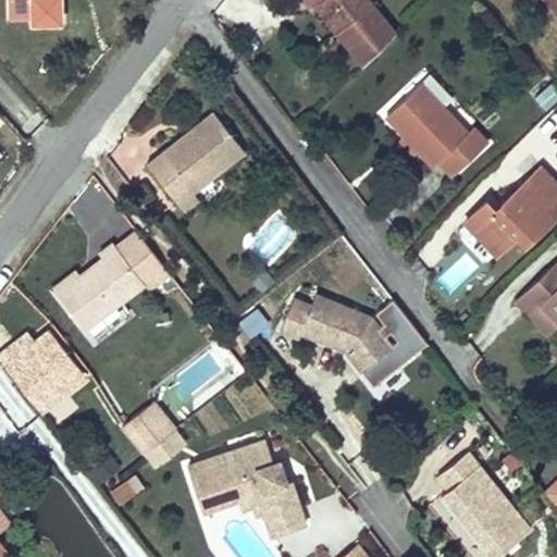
[(10,0),(10,17),(33,16),(33,21),(60,21),(59,0),(10,0)]
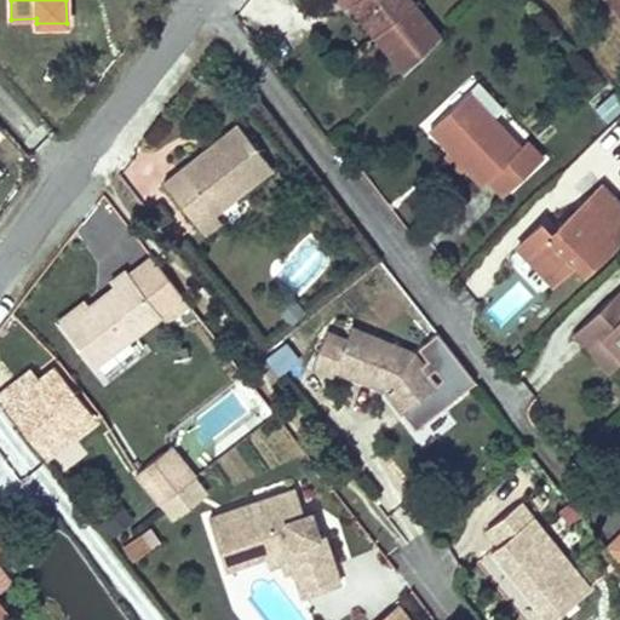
[(354,0),(351,3),(405,70),(438,38),(408,0),(354,0)]
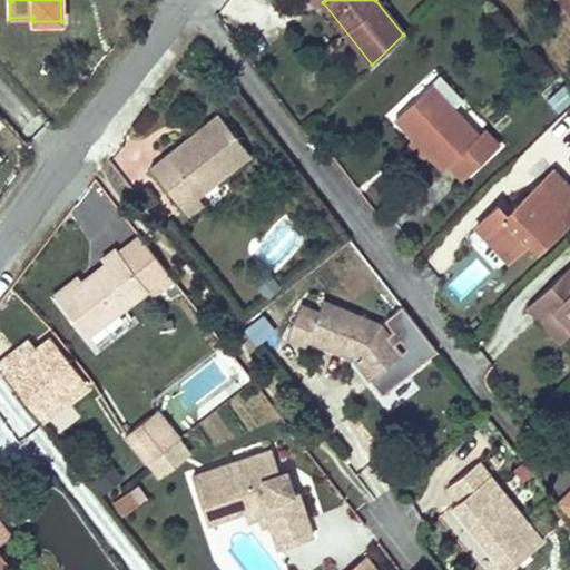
[(569,0),(556,0),(569,17),(569,0)]
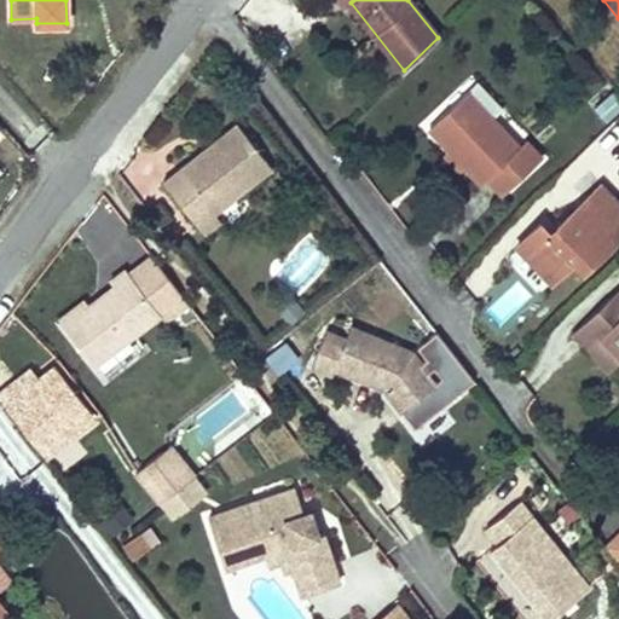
[(467,91),(431,126),(484,183),(489,178),(504,194),(542,157),(526,140),(519,146),(467,91)]
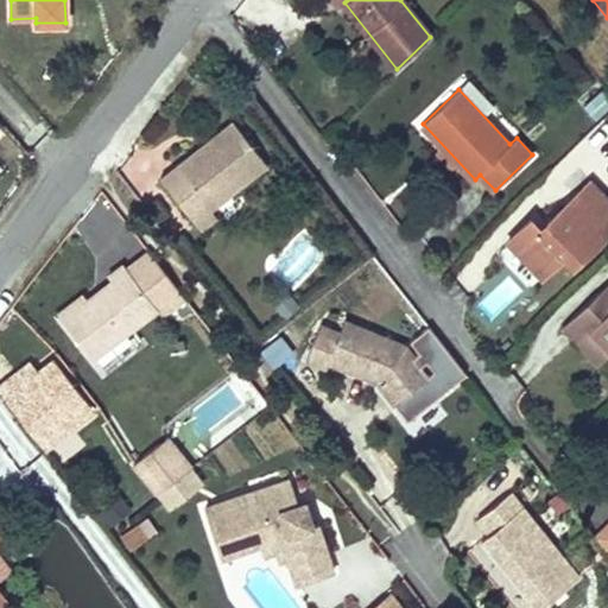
[(233,121),(160,178),(202,230),(217,217),(211,209),(267,164),(233,121)]
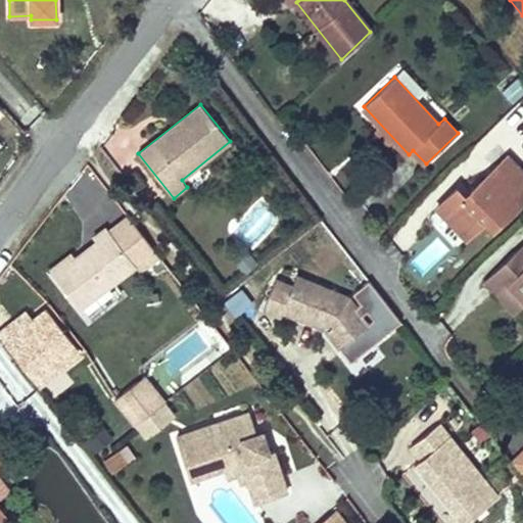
[(468,200),(465,197),(457,188),(437,206),(466,237),(484,221),(492,229),(522,199),(522,194),(521,193),(522,190),(522,172),(508,156),(471,191),(474,194),(468,200)]
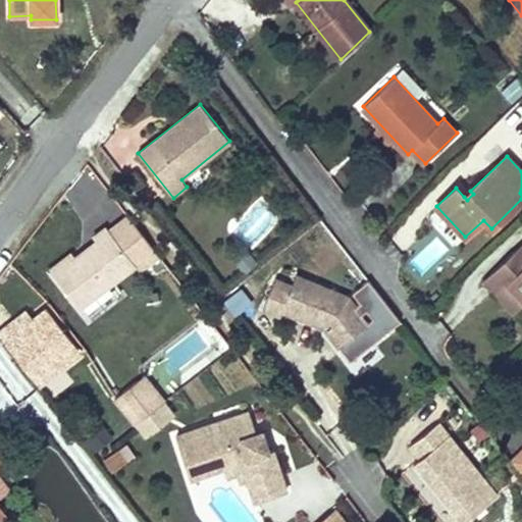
[(467,200),(473,194),(470,191),(464,197),(467,200)]
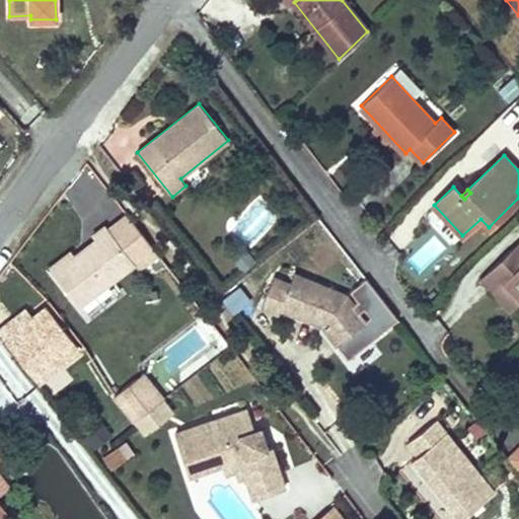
[(75,256),(54,273),(79,306),(135,264),(136,262),(148,262),(158,254),(128,215),(108,229),(105,225),(93,236),(96,239),(75,256)]
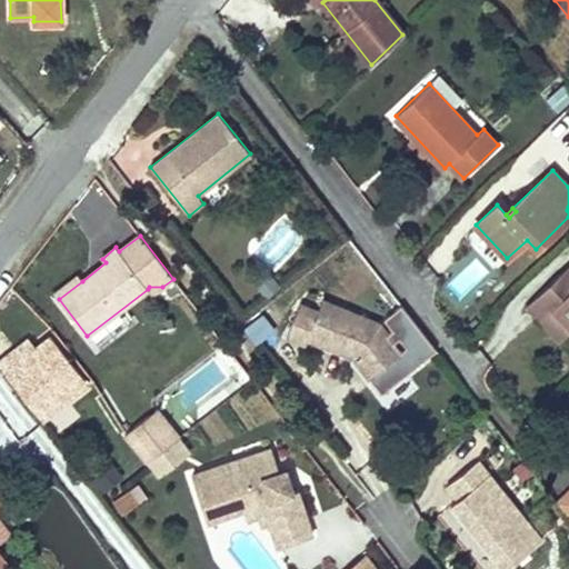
[(568,279),(562,272),(527,305),(561,340),(568,331),(568,279)]
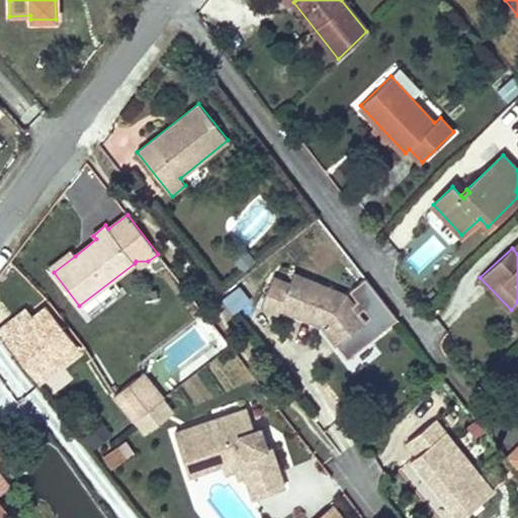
[(71,251),(50,267),(54,272),(75,256),(71,251)]
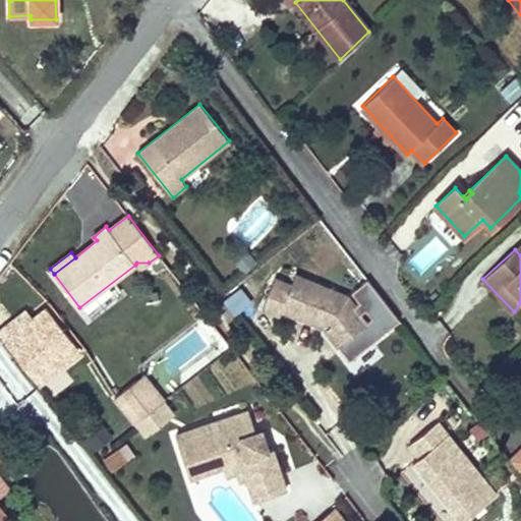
[(282,310),(319,326),(320,322),(324,324),(323,328),(333,339),(346,328),(352,336),(368,324),(347,295),(294,275),(290,286),(274,279),(262,309),(279,316),(282,310)]
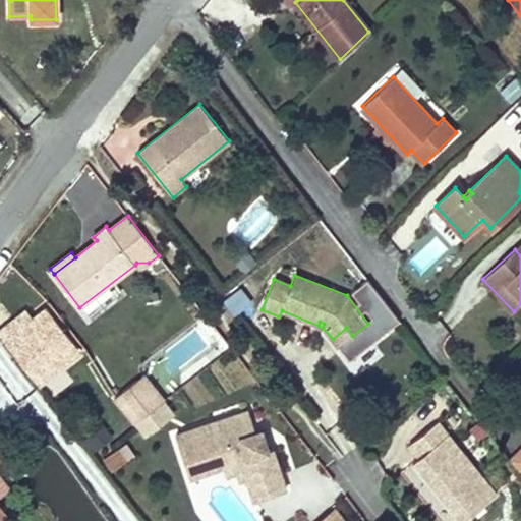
[(10,323),(0,331),(0,336),(39,385),(80,352),(46,307),(32,317),(36,323),(19,336),(10,323)]
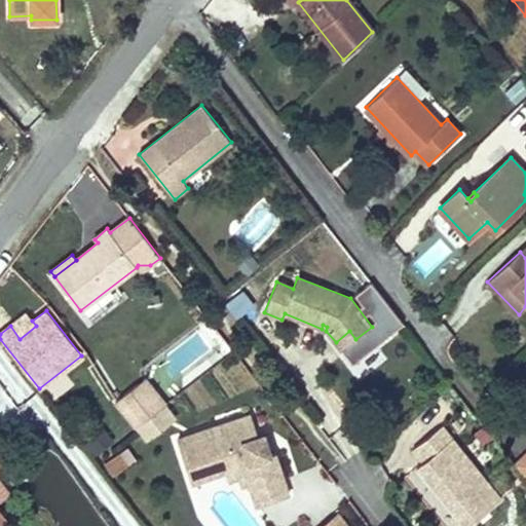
[(341,350),(355,339),(349,331),(336,342),(341,350)]
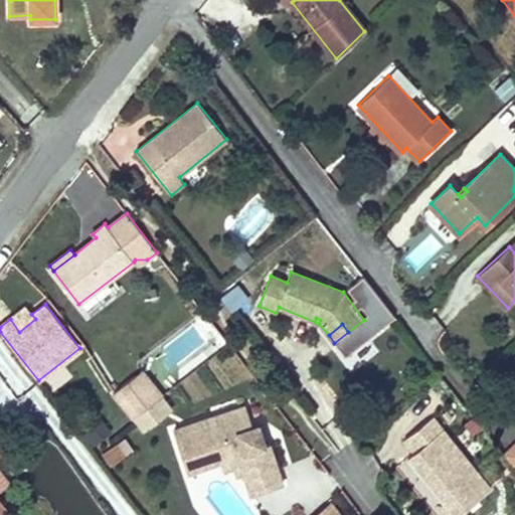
[(46,377),(54,389),(71,377),(63,366),(46,377)]
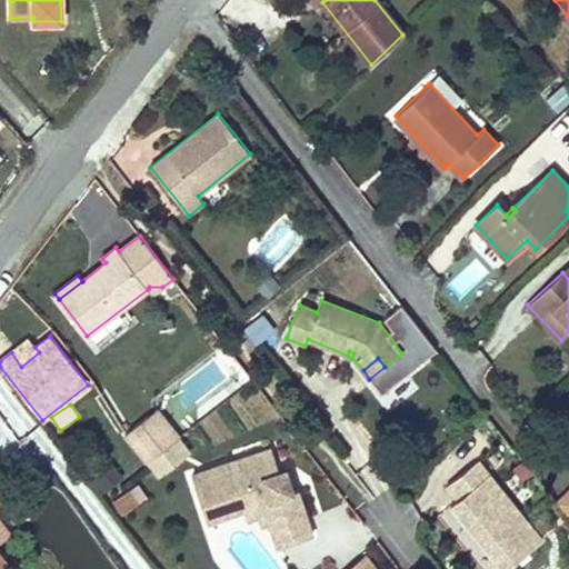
[(157,409),(149,415),(149,416),(163,420),(165,419),(157,409)]
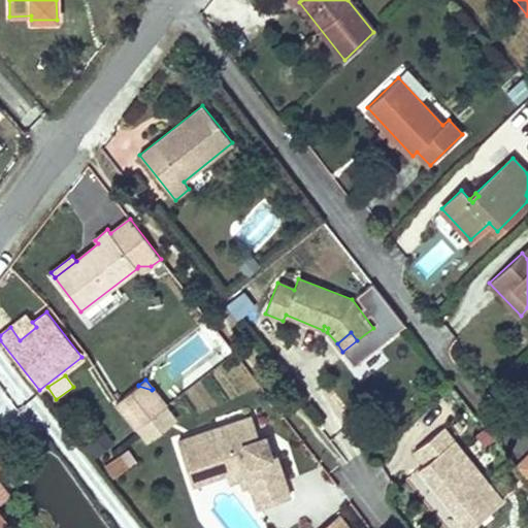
[(138,385),(117,401),(136,427),(165,404),(153,389),(152,390),(138,386),(138,385)]
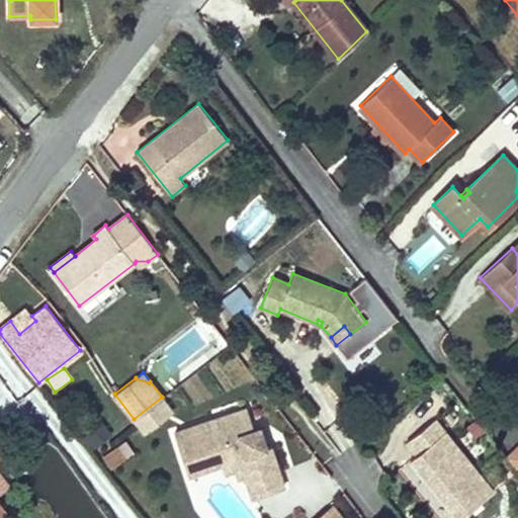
[(162,397),(134,419),(145,432),(173,410),(162,397)]
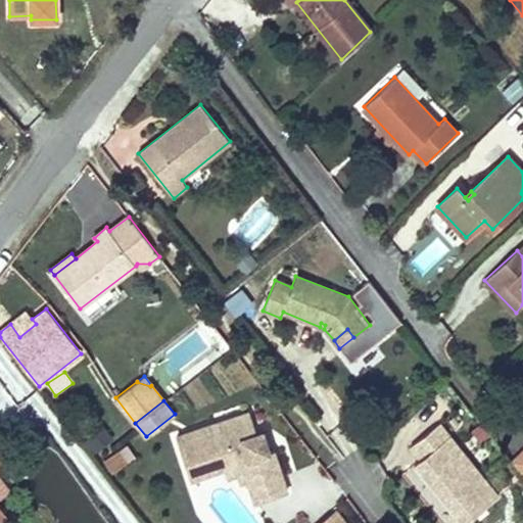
[(249,412),(209,425),(224,468),(242,463),(248,482),(254,503),(286,492),(273,450),(269,453),(264,454),(256,433),(249,412)]
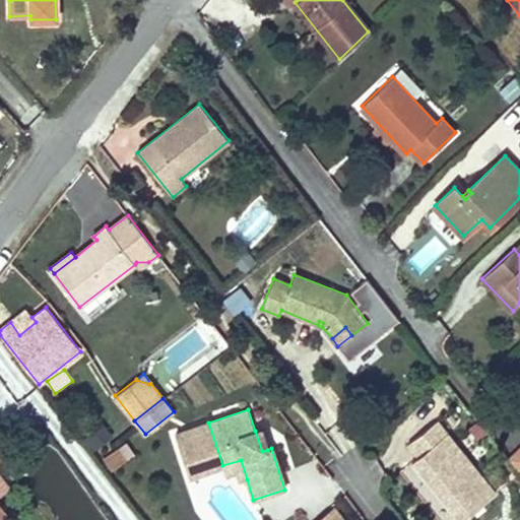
[(412,461),(437,492),(442,488),(445,493),(441,497),(459,519),(461,519),(496,493),(437,420),(408,443),(419,456),(412,461)]
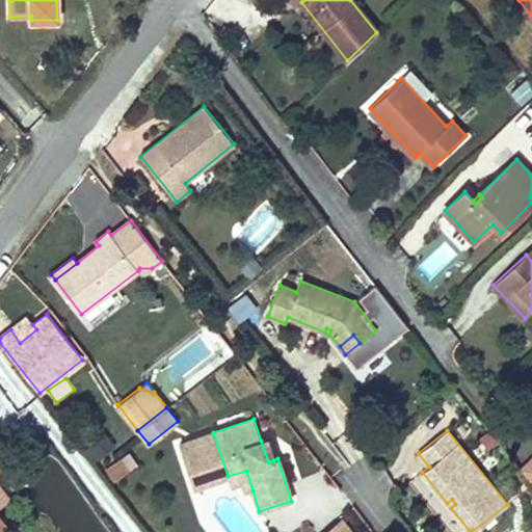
[(103,433),(88,444),(98,457),(112,448),(103,433)]
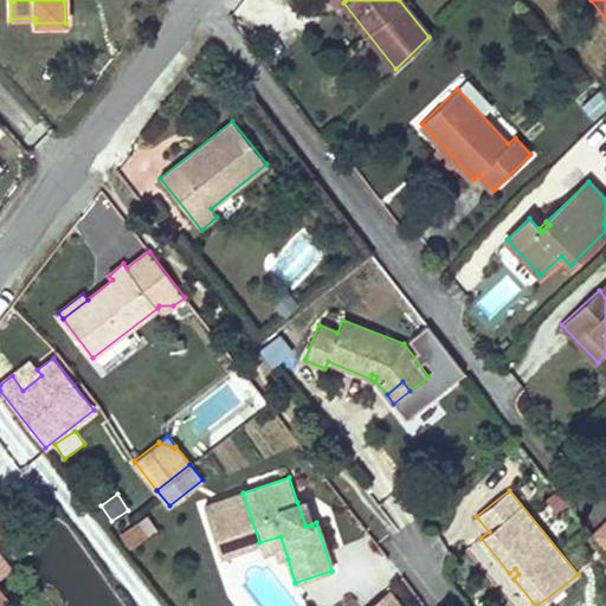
[(311,524),(304,500),(297,502),(305,526),(311,524)]
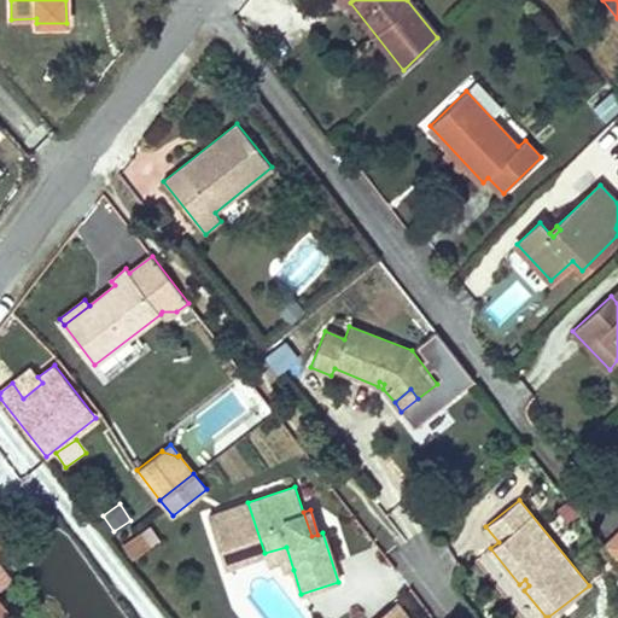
[(150,524),(121,541),(132,560),(162,542),(150,524)]
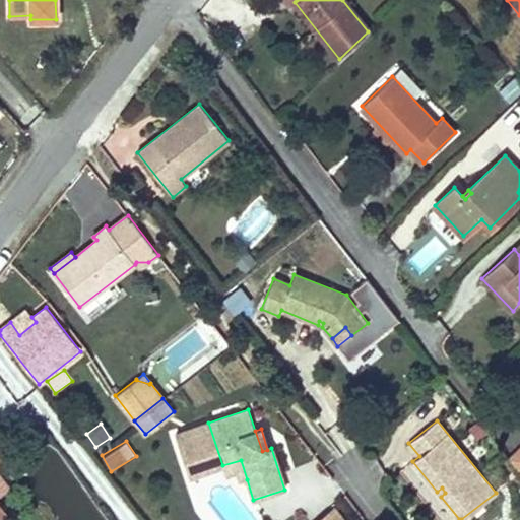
[(519,448),(509,459),(519,472),(519,448)]
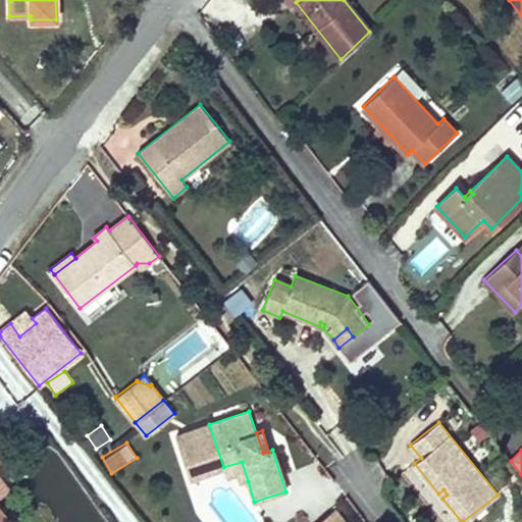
[(242,462),(223,467),(226,477),(238,473),(241,483),(248,481),(242,462)]
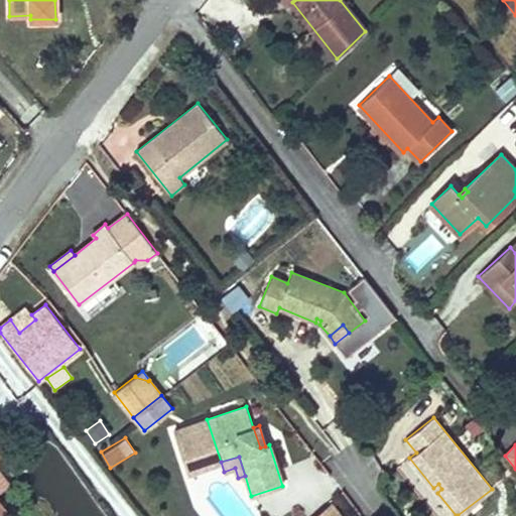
[(441,489),(438,484),(433,488),(437,493),(441,489)]
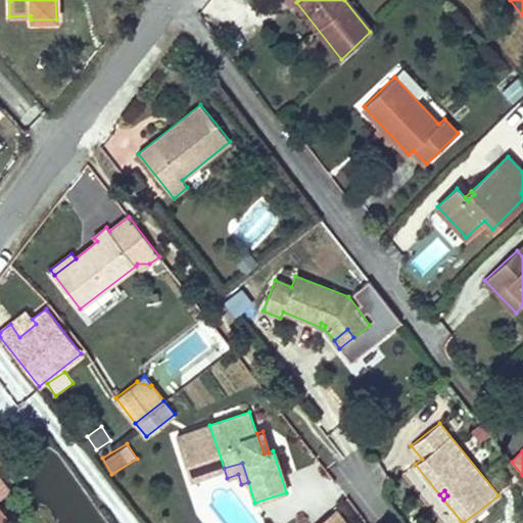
[(348,522),(336,508),(316,522),(348,522)]
